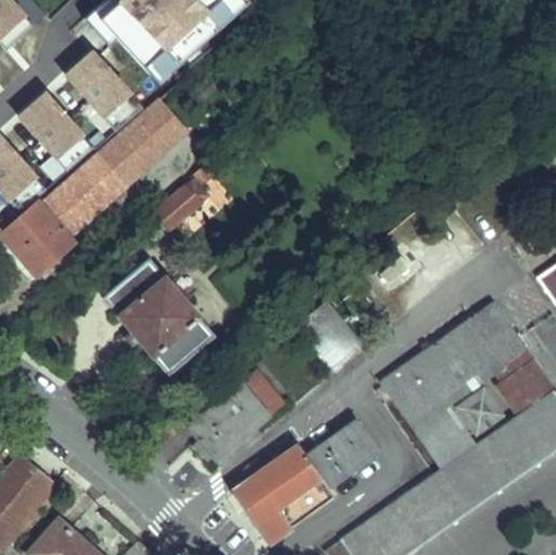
[(0,0),(0,45),(29,20),(12,0),(0,0)]
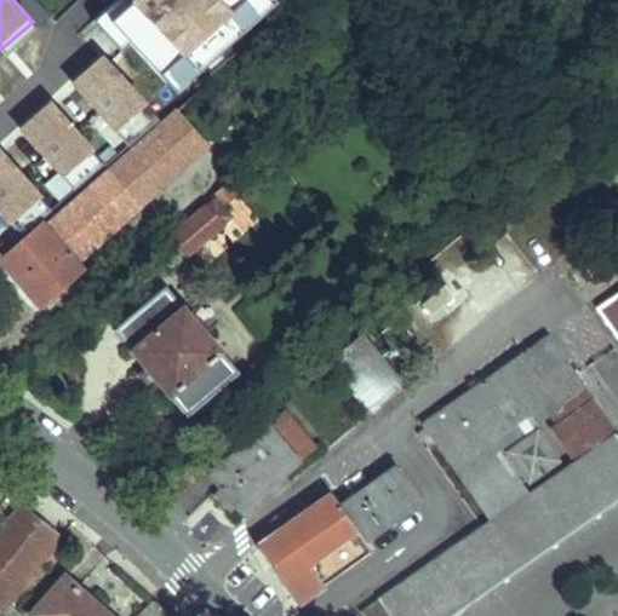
[(115,0),(102,13),(177,95),(281,0),(115,0)]
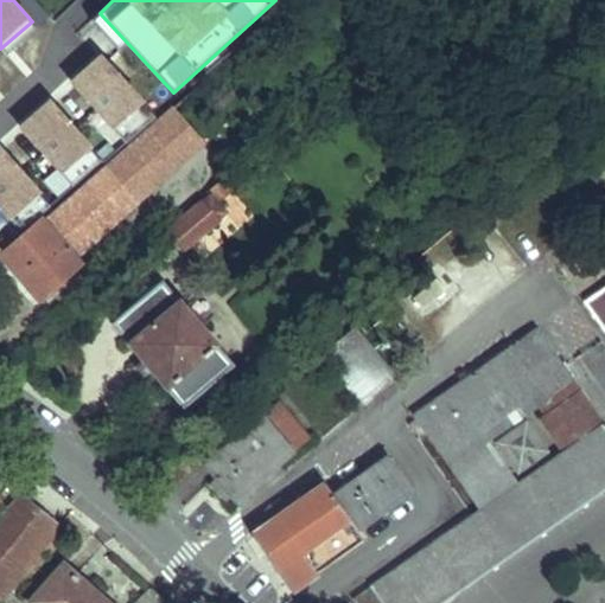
[(0,245),(155,111),(81,33),(0,101),(0,245)]
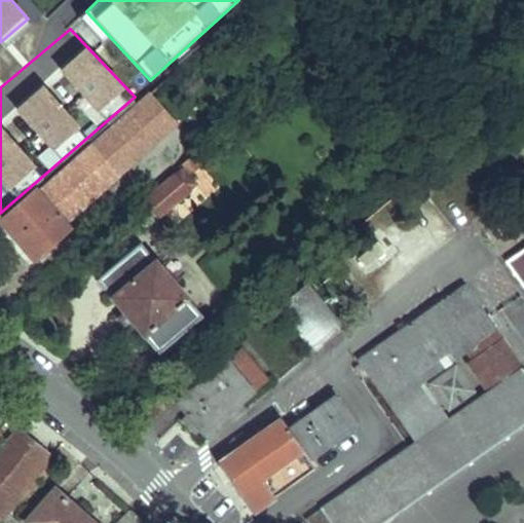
[(150,91),(52,177),(80,212),(181,125),(150,91)]
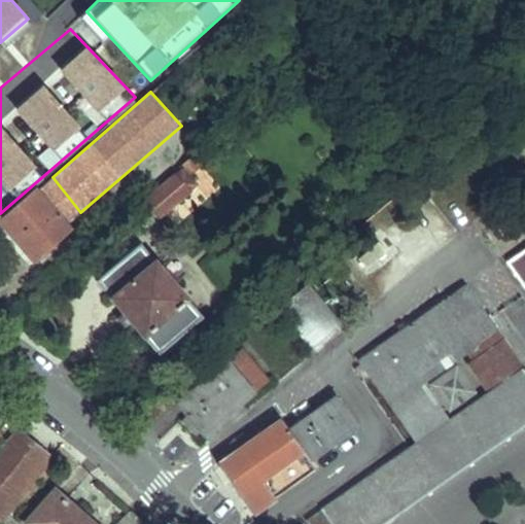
[(183,167),(147,198),(160,213),(198,182),(187,171),(201,160),(194,152),(180,164),(183,167)]
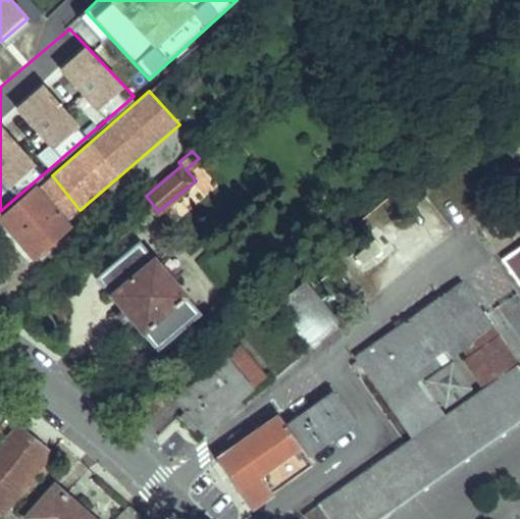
[(67,219),(80,210),(52,175),(38,189),(35,186),(1,216),(37,259),(73,227),(67,219)]
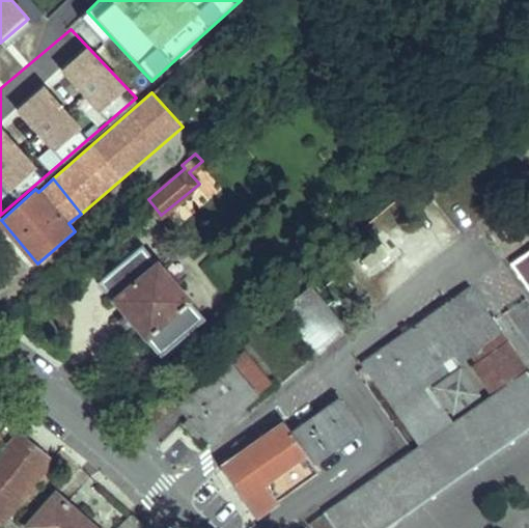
[(154,260),(138,242),(95,278),(110,295),(108,297),(142,336),(144,334),(160,353),(202,316),(187,299),(190,297),(157,258),(154,260)]
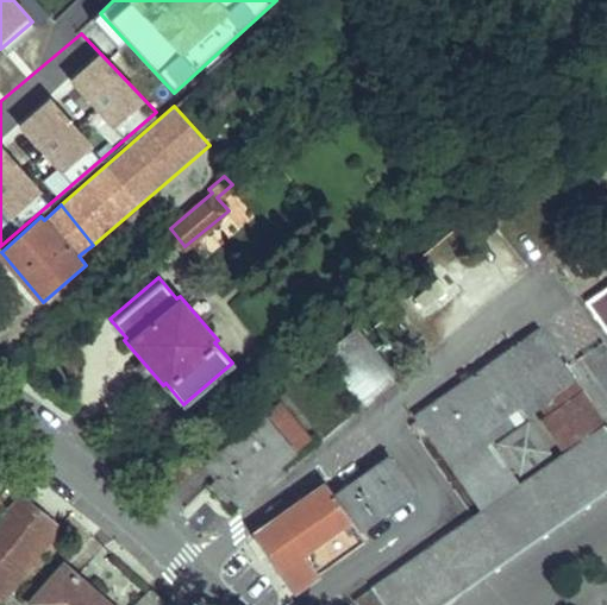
[(606,295),(594,304),(606,321),(606,295)]
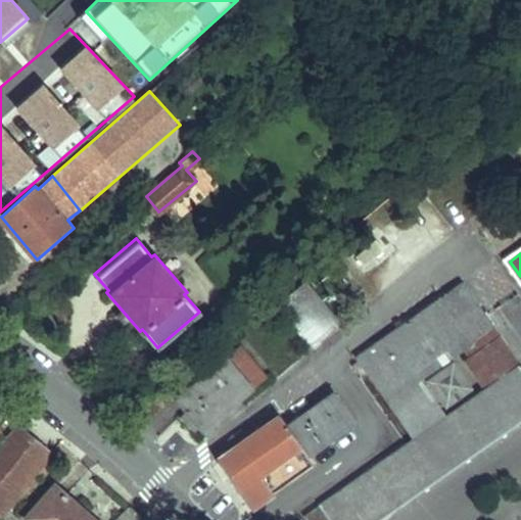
[(336,320),(303,280),(276,302),(308,342),(336,320)]
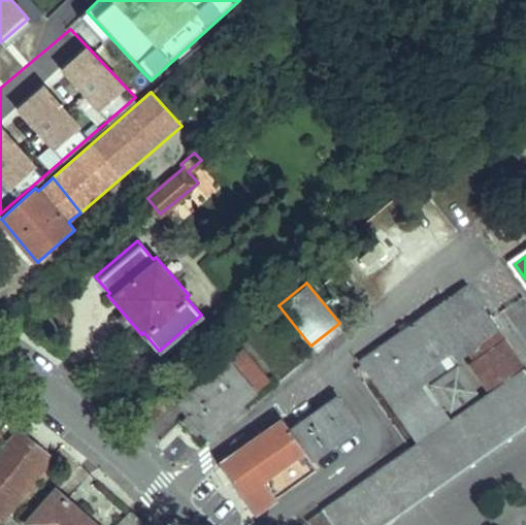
[(305,520),(309,524),(380,524),(525,422),(525,366),(505,336),(481,354),(501,384),(492,391),(451,420),(424,383),(474,348),(499,330),(467,285),(358,362),(415,444),(305,520)]
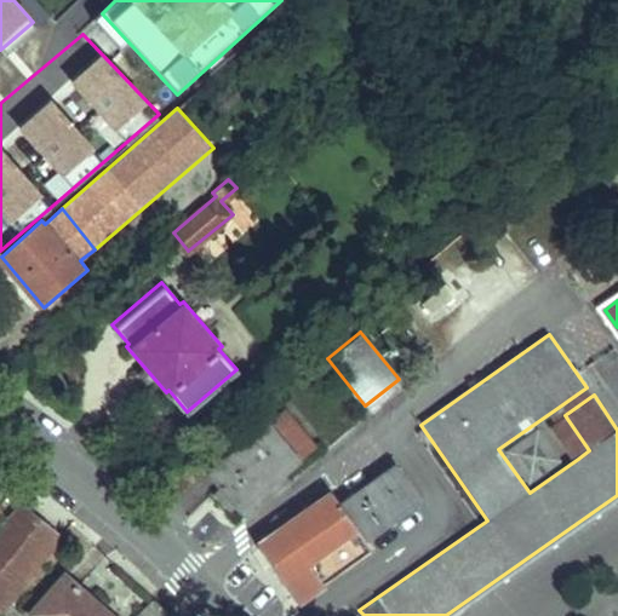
[(587,387),(558,408),(565,415),(594,395),(587,387)]
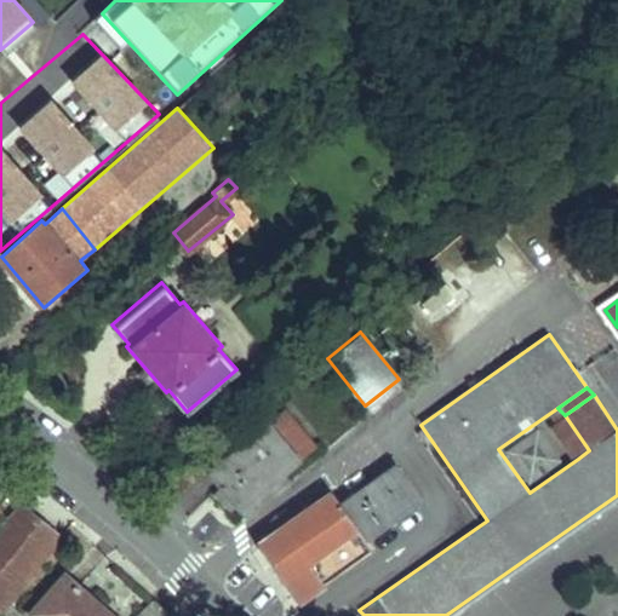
[(282,408),(206,472),(241,513),(256,501),(250,495),(264,483),(269,489),(285,477),(279,470),(310,442),(282,408)]
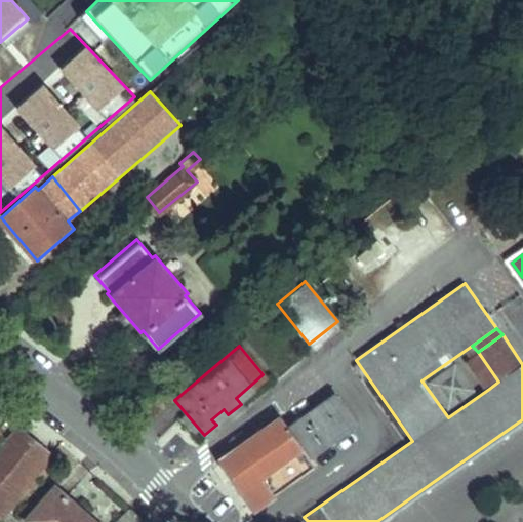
[(498,382),(478,352),(468,359),(489,389),(498,382)]
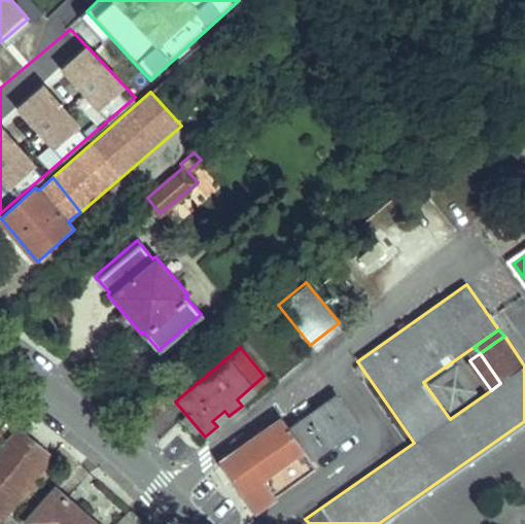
[(461,367),(438,383),(452,407),(477,389),(461,367)]
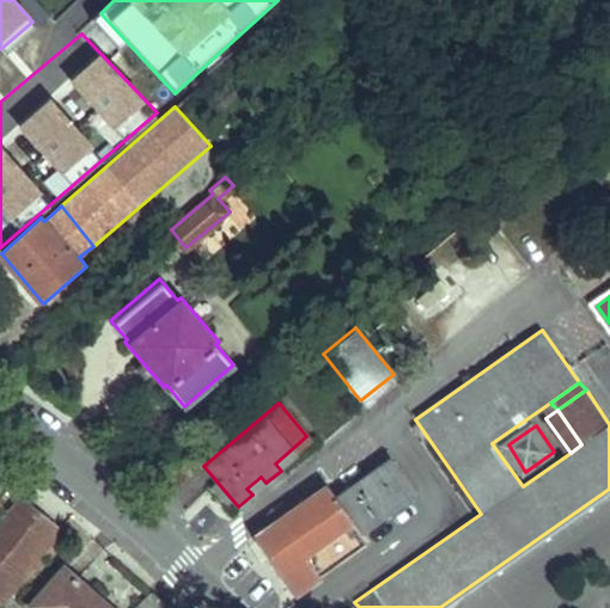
[(324,487),(250,538),(288,593),(364,542),(357,532),(410,496),(385,460),(330,497),(324,487)]
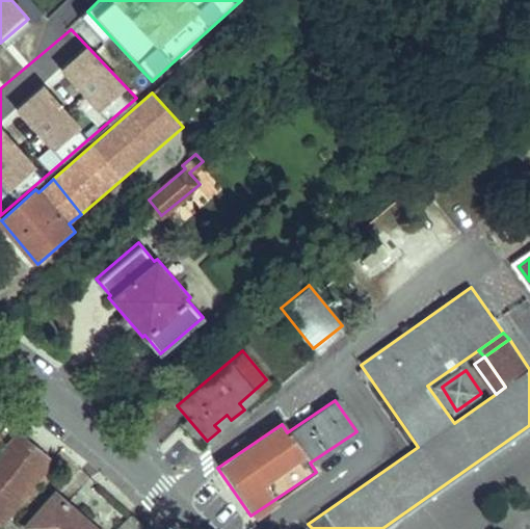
[(0,521),(2,524),(54,458),(19,431),(0,453),(0,521)]
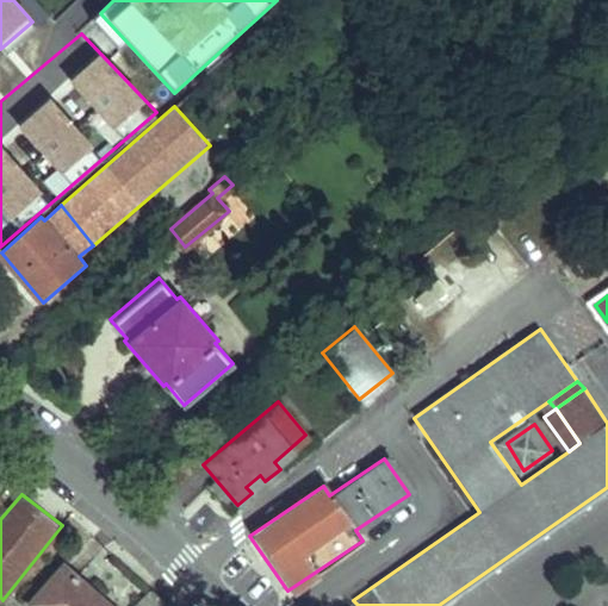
[(109,605),(64,567),(32,603),(35,605),(109,605)]
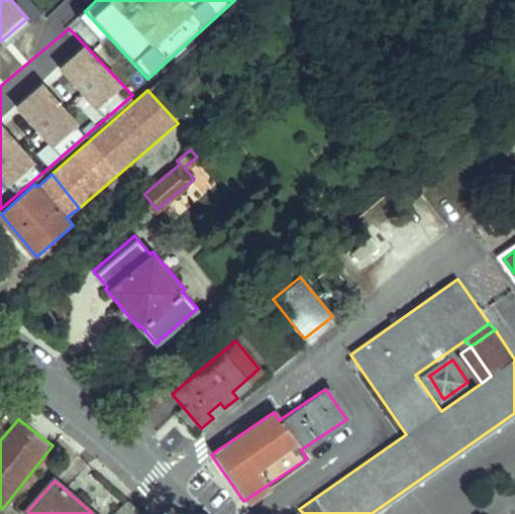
[(136,513),(143,507),(131,497),(114,513),(136,513)]
